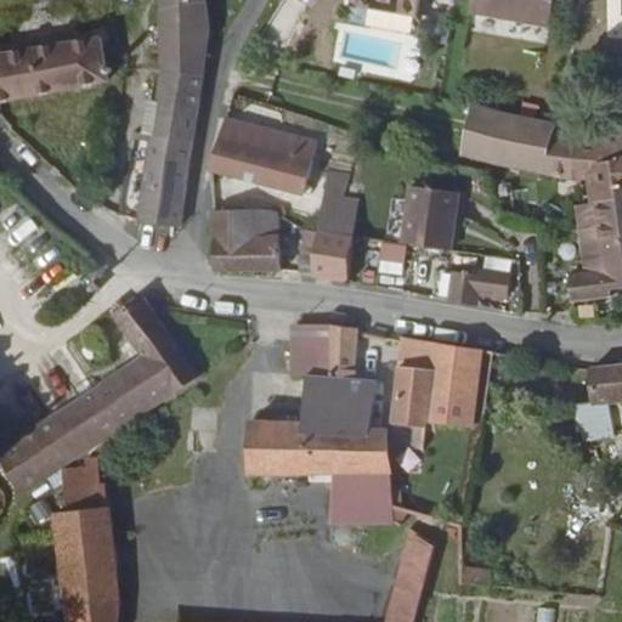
[(207,0),(160,0),(163,46),(164,67),(159,106),(139,218),(181,225),(198,114),(211,24),(207,0)]
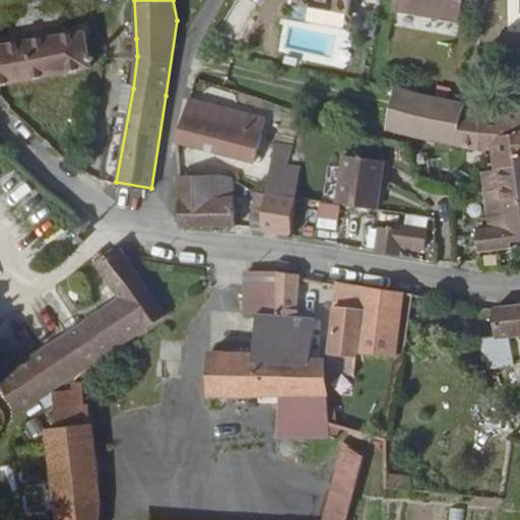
[(312,0),(311,6),(350,13),(352,0),(312,0)]
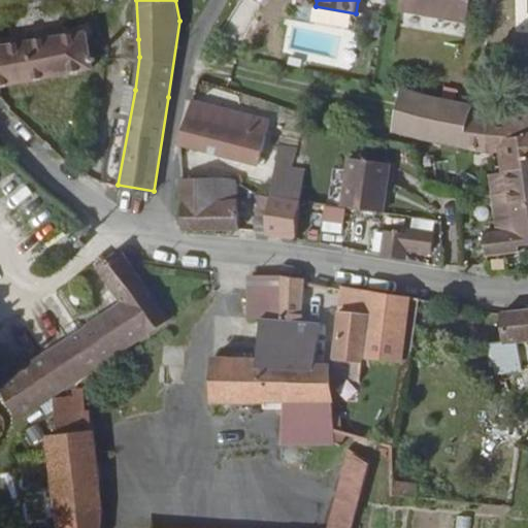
[(469,20),(473,0),(405,0),(404,8),(469,20)]
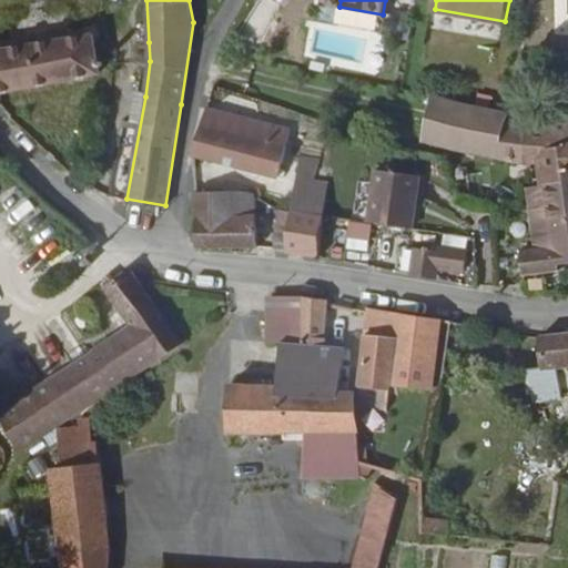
[(364,62),(366,37),(313,31),(310,56),(364,62)]
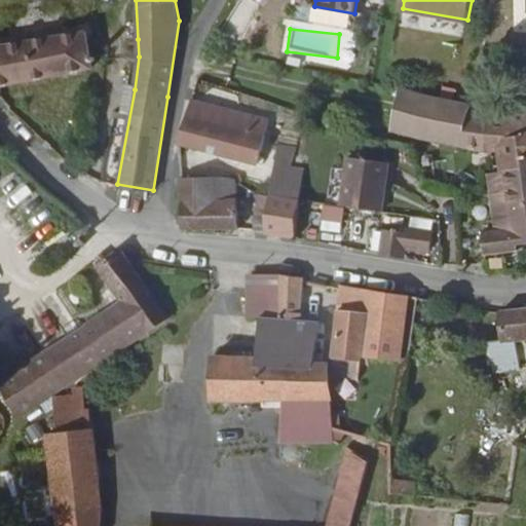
[(10,42),(0,44),(0,84),(67,72),(91,68),(83,30),(44,37),(42,35),(37,36),(35,38),(20,41),(19,40),(10,41),(10,42)]
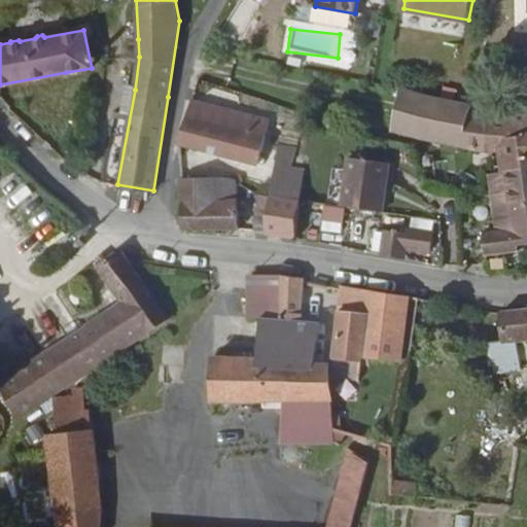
[(475,114),(476,103),(403,88),(388,126),(488,150),(498,149),(500,172),(526,168),(526,146),(515,148),(513,113),(475,114)]
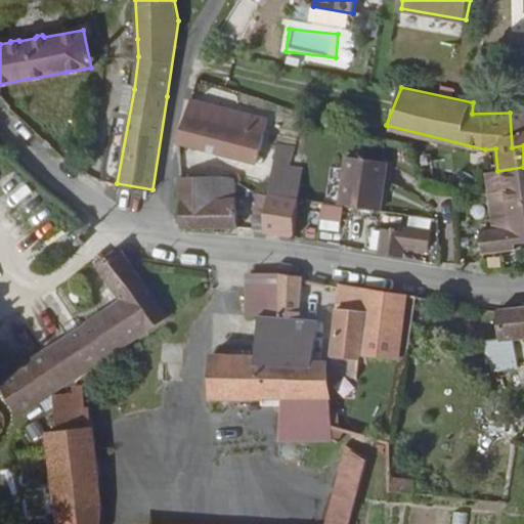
[(254,115),(191,96),(189,103),(192,104),(188,116),(185,117),(179,141),(241,159),(254,115)]
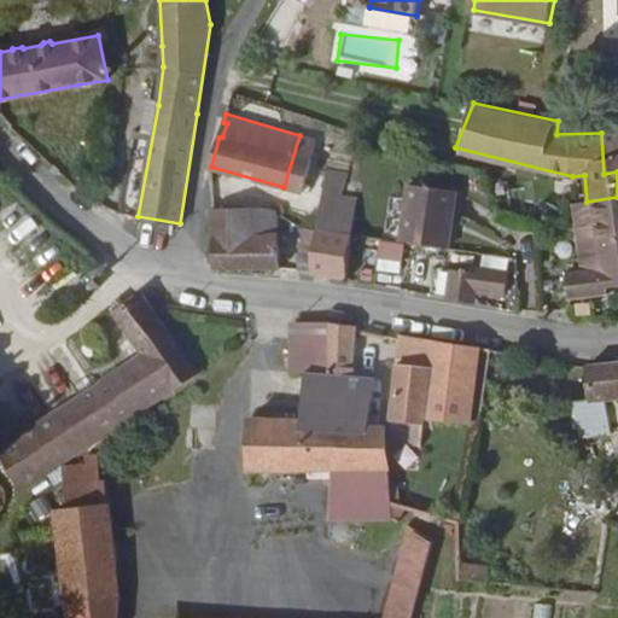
[(402,242),(448,249),(456,193),(410,186),(402,242)]
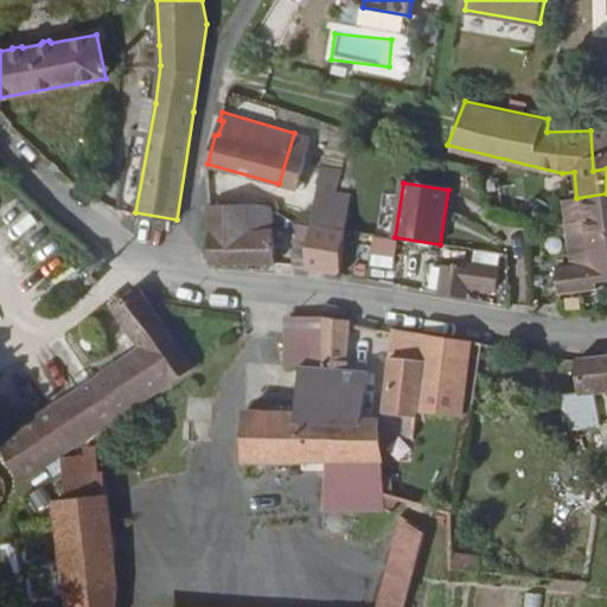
[(275,264),(264,206),(236,204),(236,187),(209,190),(211,261),(275,264)]
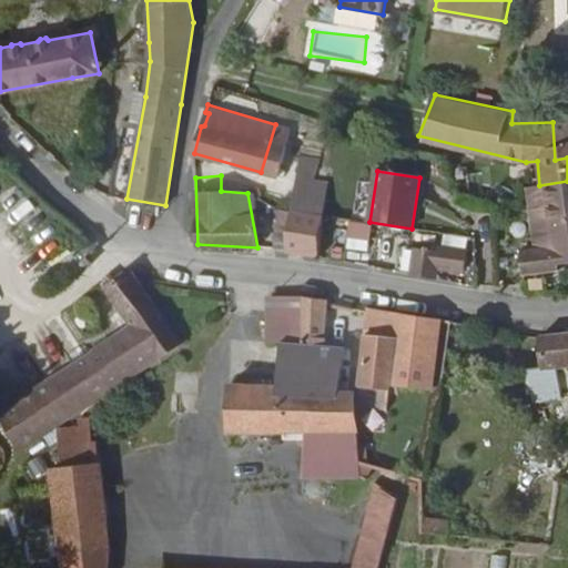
[(567,181),(539,185),(546,249),(516,253),(518,275),(556,273),(555,264),(567,263),(567,181)]
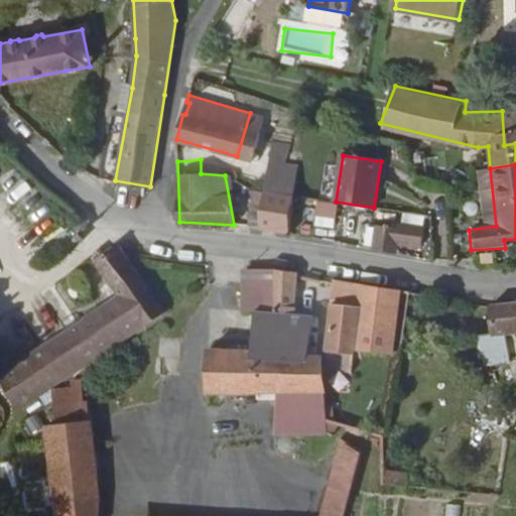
[(289,233),(295,197),(268,192),(261,230),(289,233)]
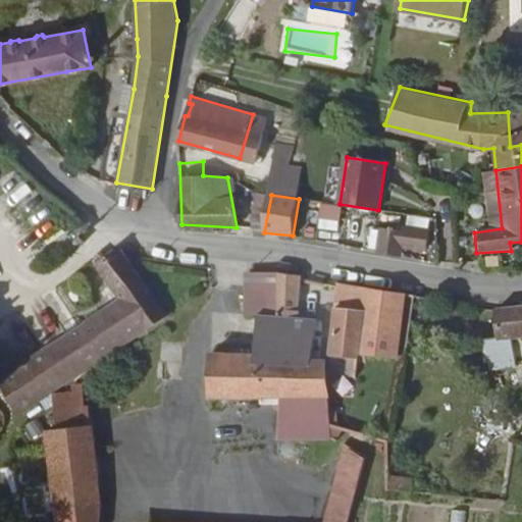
[(316,230),(338,231),(340,205),(317,205),(316,230)]
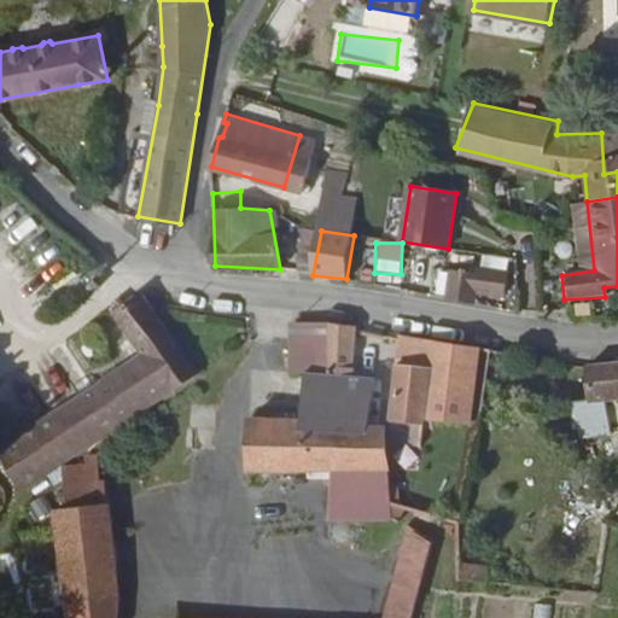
[(453,264),(448,293),(450,295),(471,299),(474,285),(506,292),(511,270),(479,263),(478,269),(453,264)]
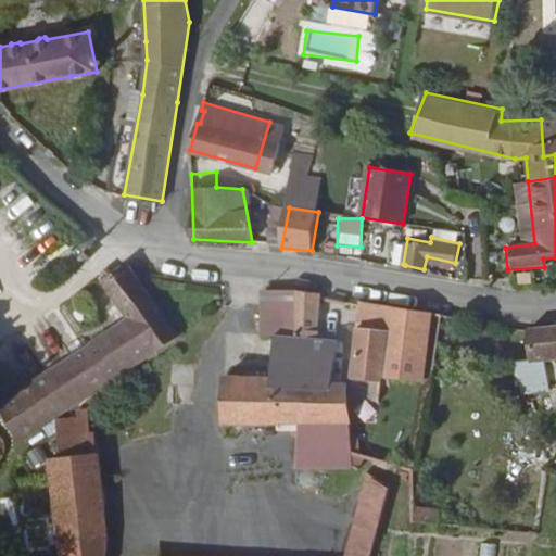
[(175,336),(129,265),(111,274),(104,272),(97,278),(127,317),(5,395),(0,400),(0,406),(3,412),(21,438),(51,417),(129,366),(175,336)]
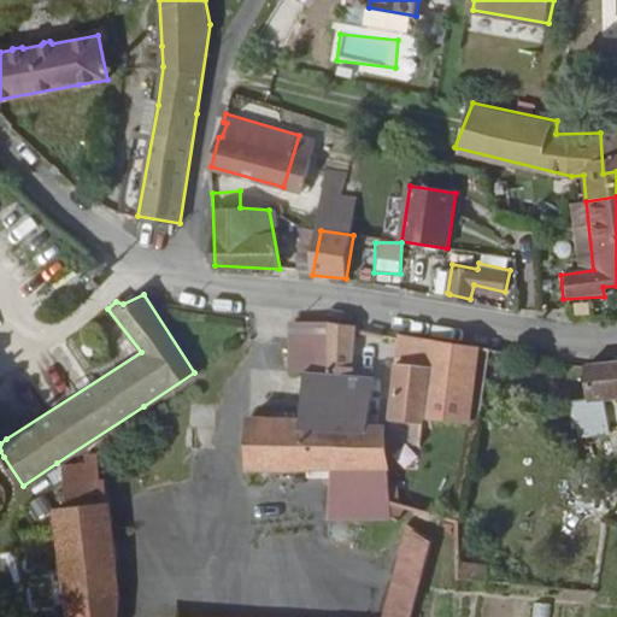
[(327,375),(329,325),(293,321),(292,370),(309,374),(327,375)]
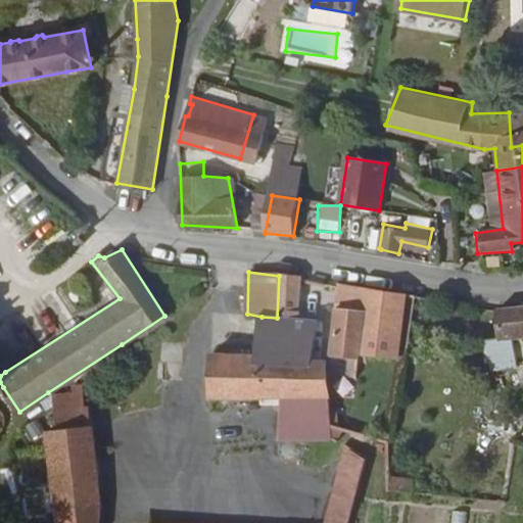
[(299,320),(301,277),(279,276),(277,318),(299,320)]
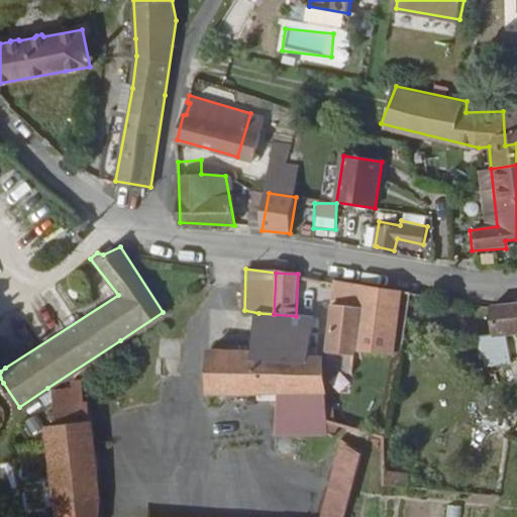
[(359,312),(365,283),(334,280),(332,307),(359,312)]
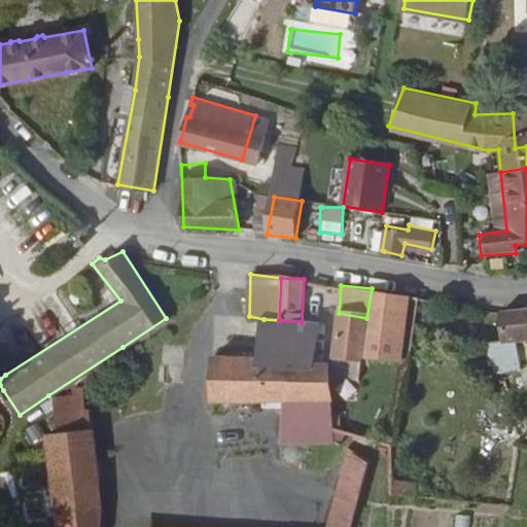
[(526,310),(499,314),(499,326),(489,327),(489,345),(526,342),(526,310)]
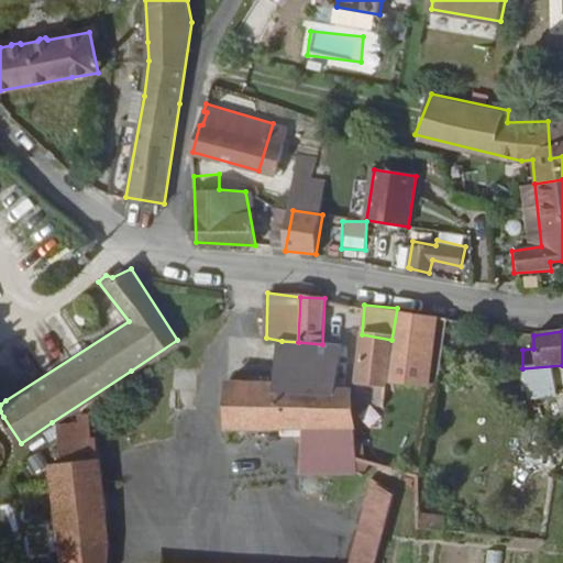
[(383,429),(387,384),(392,340),(362,334),(356,386),(359,416),(360,426),(383,429)]
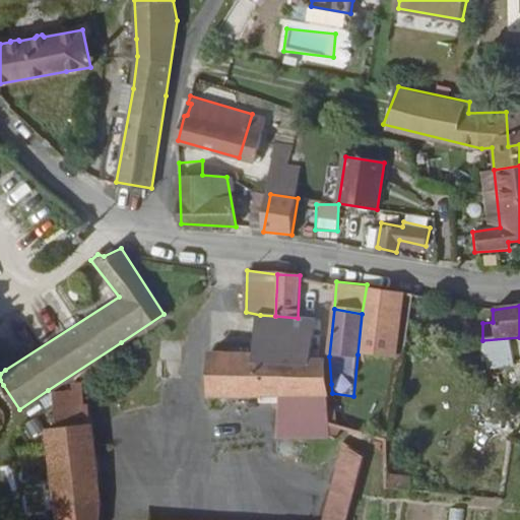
[(316,319),(298,318),(275,316),(260,315),(256,352),(259,354),(254,395),(276,397),(284,354),(314,358),(316,319)]
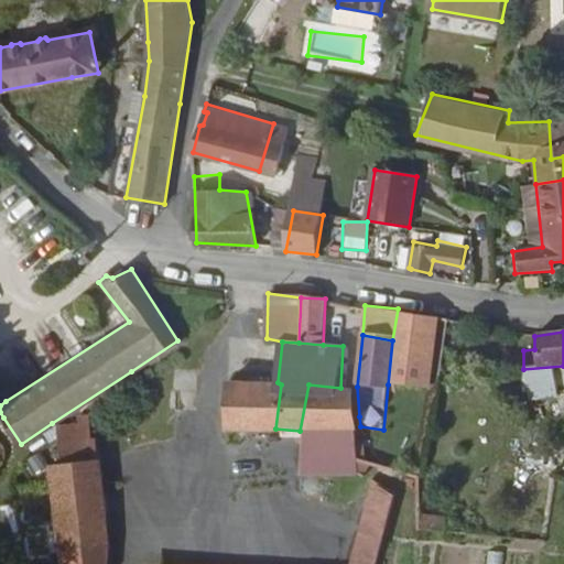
[(221,427),(275,429),(281,384),(278,382),(268,382),(268,378),(248,377),(248,382),(225,381),(221,427)]
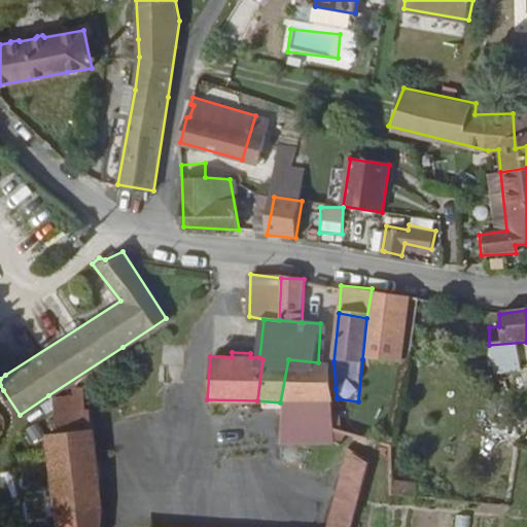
[(328,364),(318,362),(288,359),(280,402),(278,441),(338,442),(343,449),(361,465),(367,438),(332,429),(328,364)]
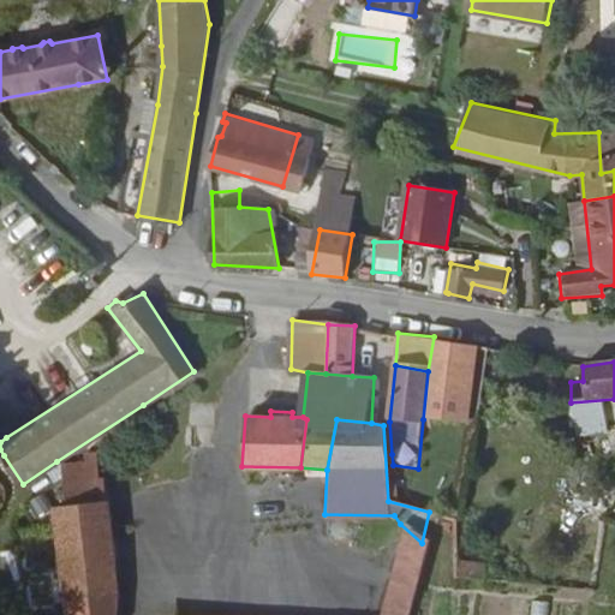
[(57,461),(69,506),(105,500),(93,453),(81,453),(81,460),(57,461)]
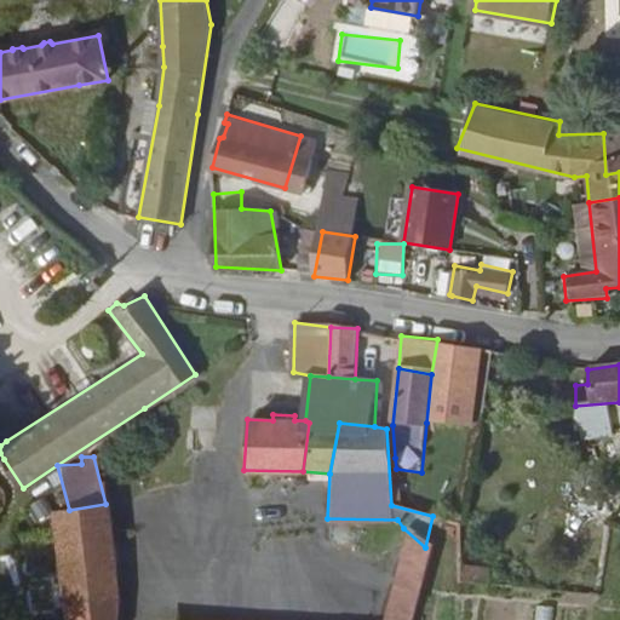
[(82,608),(89,619),(137,619),(137,590),(113,503),(105,504),(69,510),(57,517),(73,579),(82,608)]
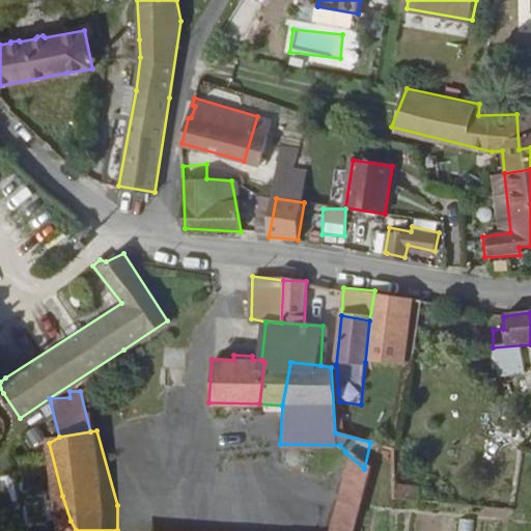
[(351,530),(364,469),(345,452),(345,459),(330,530),(351,530)]
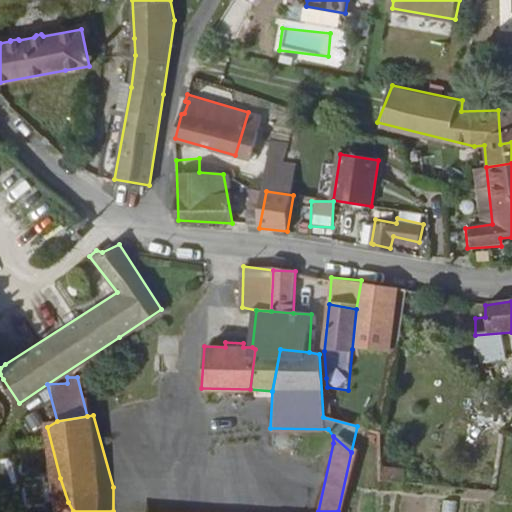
[(379,483),(404,483),(404,468),(379,468),(379,483)]
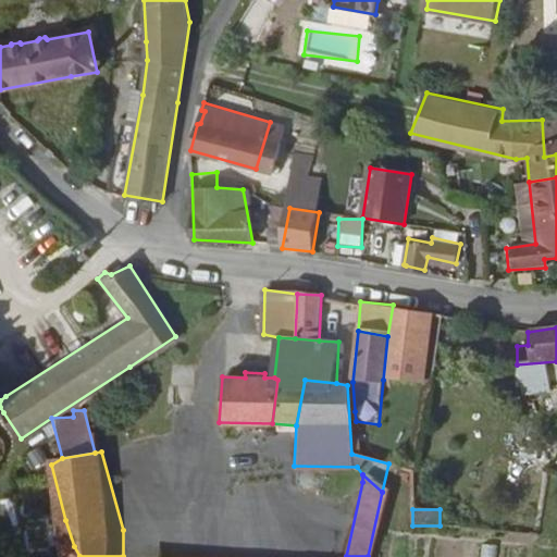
[(421,556),(437,556),(441,540),(423,537),(421,556)]
